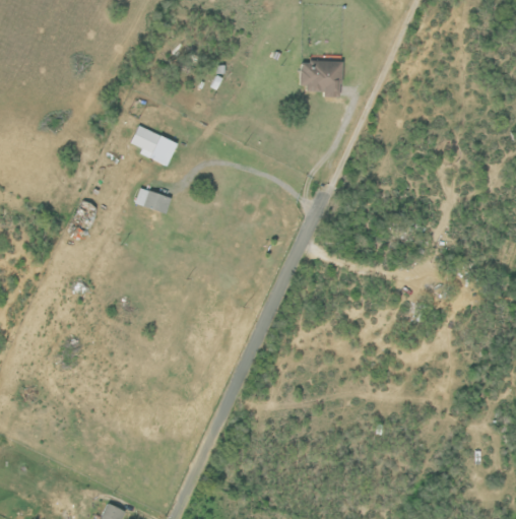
[(342,62),(301,61),(301,92),(341,93),(342,62)]
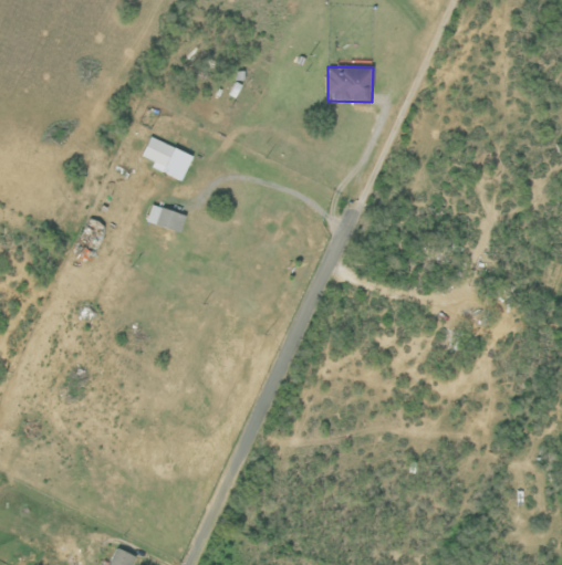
[(143,156),(156,163),(154,167),(183,180),(194,156),(152,137),(143,156)]
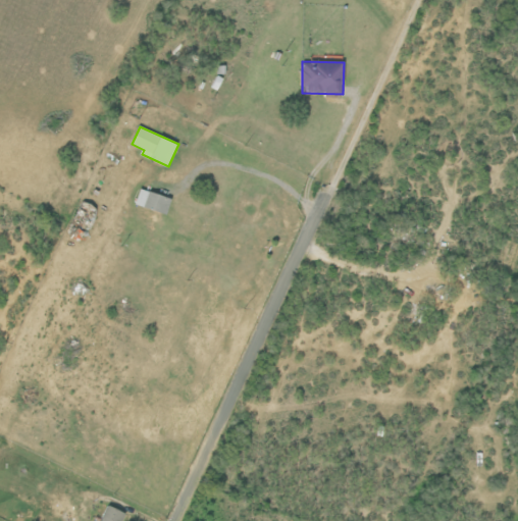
[(136,205),(167,215),(172,199),(141,190),(136,205)]
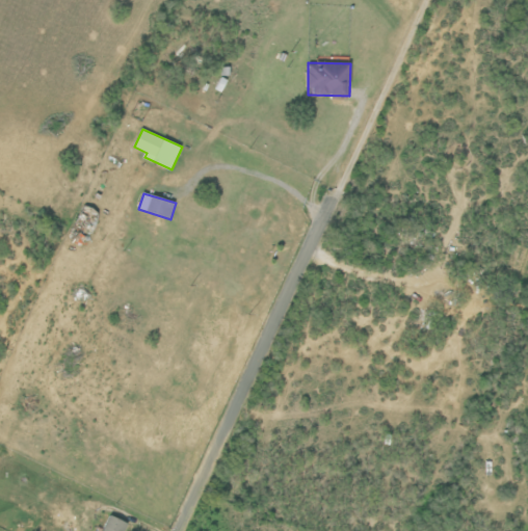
[(69,239),(85,247),(102,212),(84,204),(69,239)]
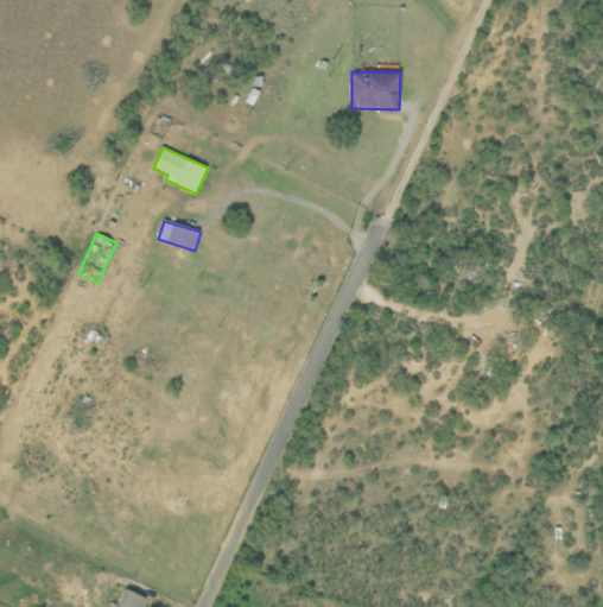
[(144,606),(147,599),(127,589),(119,606),(144,606)]
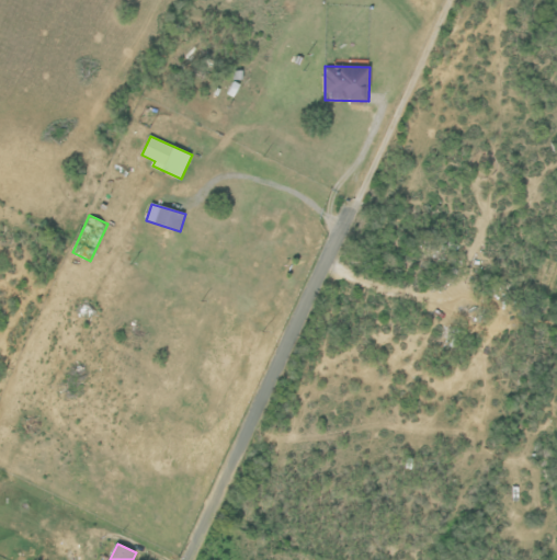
All buildings are outlined.
